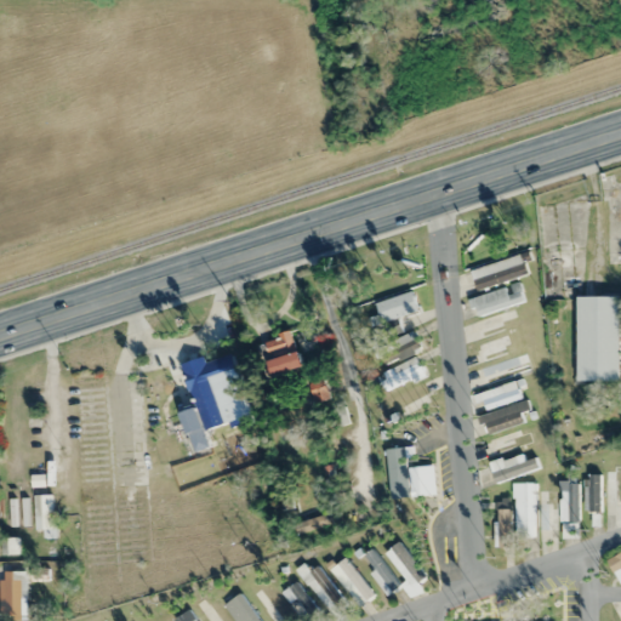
[(469,269),(476,290),(530,273),(524,254),(469,269)]
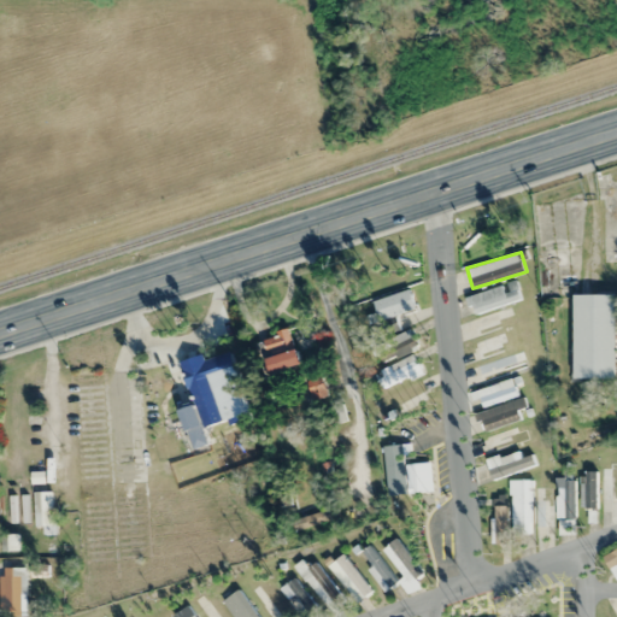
[(521,298),(513,280),(466,299),(472,316),(521,298)]
